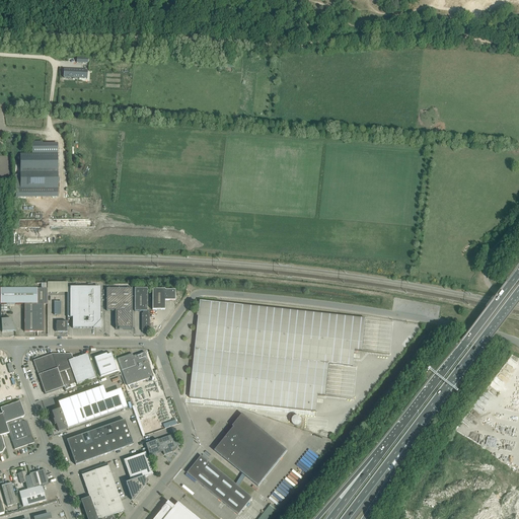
[(63,78),(84,79),(85,70),(64,69),(63,78)]
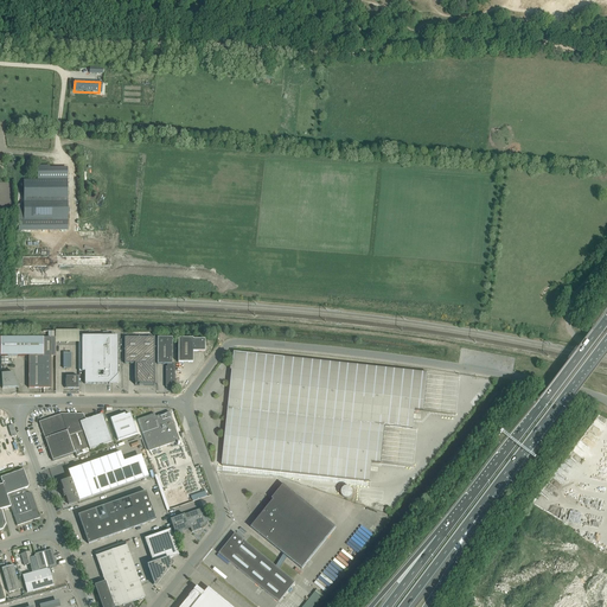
[(117,336),(80,336),(78,372),(84,372),(84,384),(119,384),(119,375),(117,375),(117,336)]
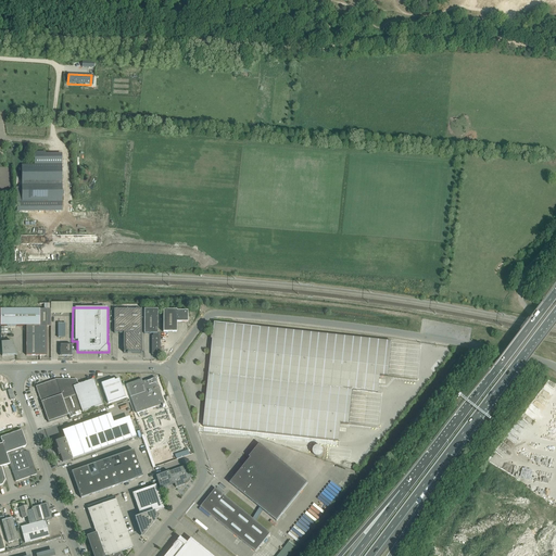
[(26,310),(0,310),(0,327),(26,326),(39,326),(39,310),(26,310)]
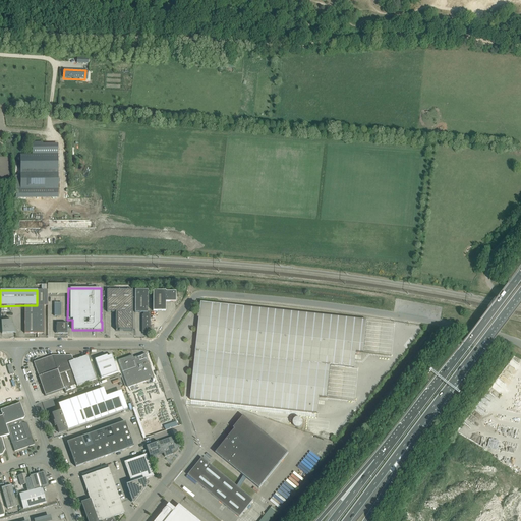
[(37,305),(44,305),(44,303),(48,303),(48,290),(37,290),(37,305)]
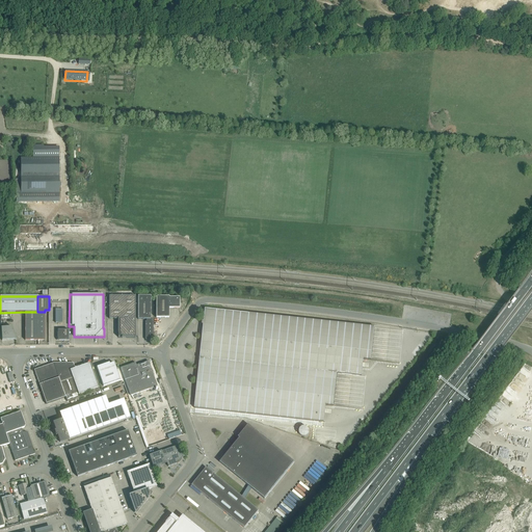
[(134,338),(135,338),(135,333),(135,296),(109,296),(109,319),(117,319),(117,333),(118,333),(118,338),(121,336),(122,338),(124,336),(126,338),(134,338)]
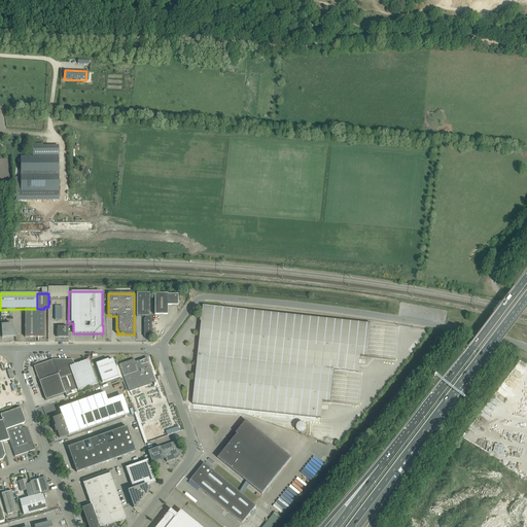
[(137,316),(145,316),(145,319),(143,319),(143,337),(151,337),(151,316),(149,316),(149,293),(137,293),(137,316)]
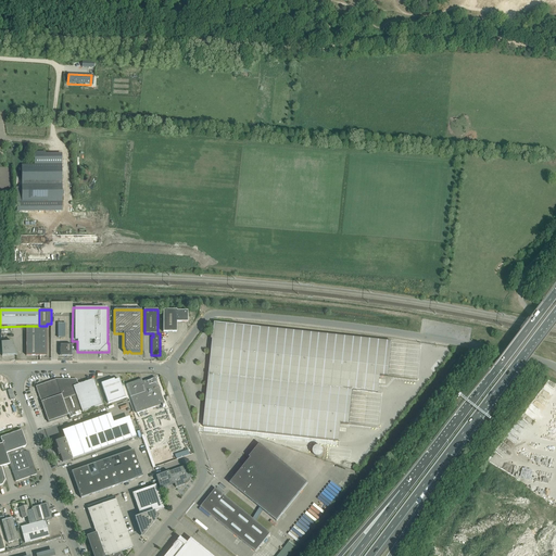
[(163,310),(163,332),(177,332),(177,323),(188,323),(188,311),(177,311),(177,310),(163,310)]
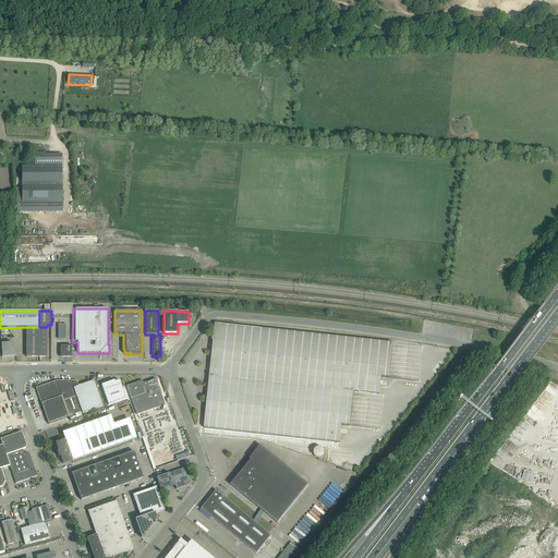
[(379,393),(381,377),(389,377),(392,343),(216,324),(214,337),(213,337),(211,340),(214,340),(204,428),(340,443),(342,425),(350,426),(353,391),(379,393)]
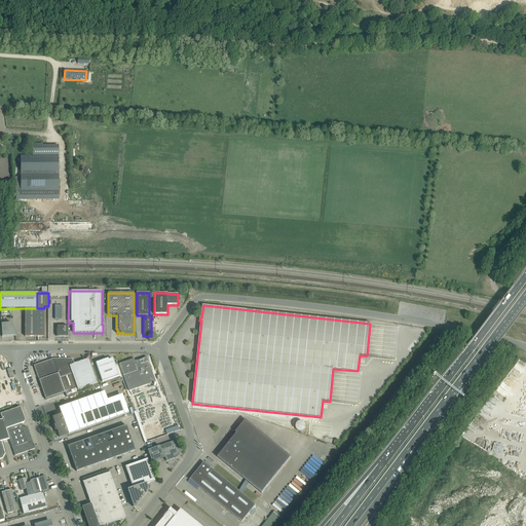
[(37,308),(25,308),(25,336),(38,336),(44,336),(44,308),(37,308)]
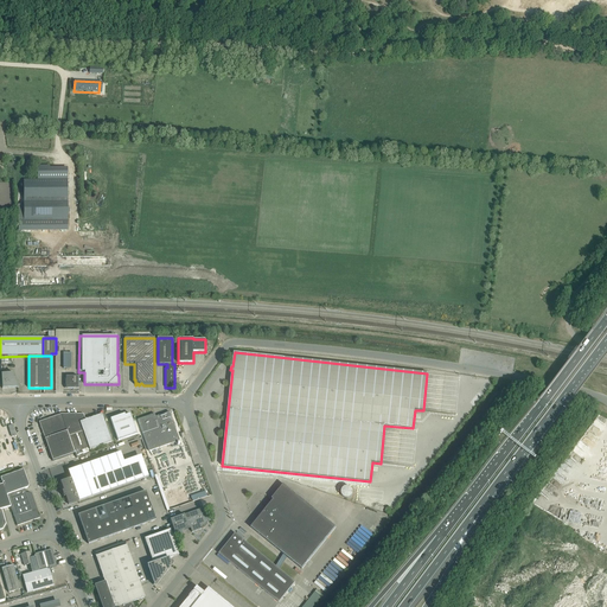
[(13,374),(11,374),(1,374),(2,389),(18,388),(13,374)]
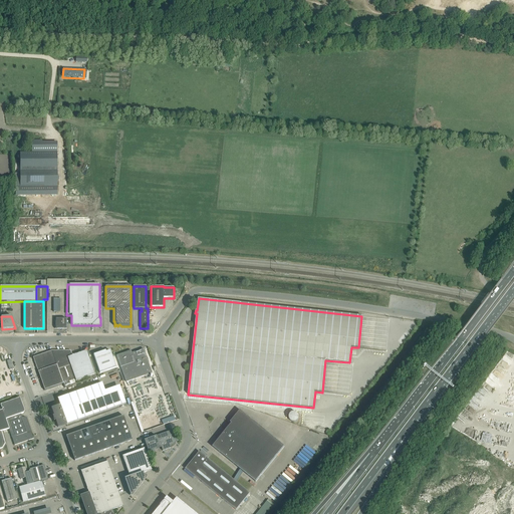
[(56,318),(56,328),(66,328),(66,318),(56,318)]
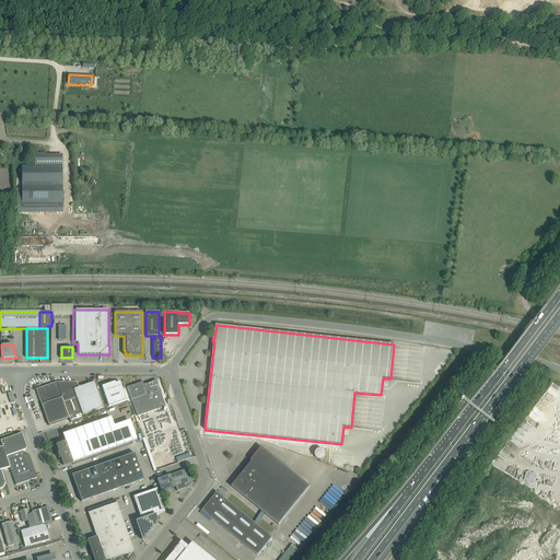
[(142,382),(127,387),(138,417),(165,407),(156,380),(143,384),(142,382)]
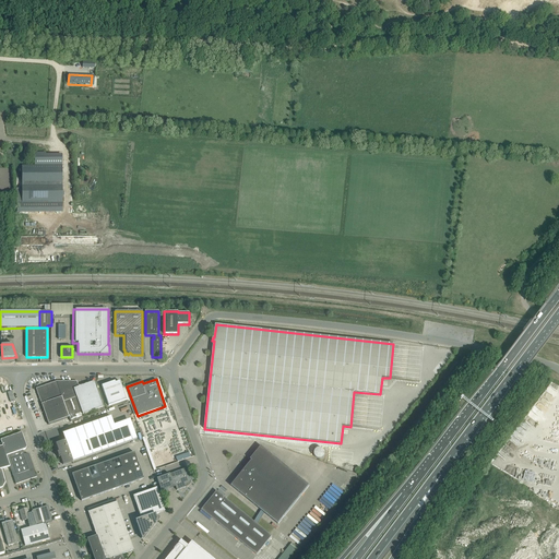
[(37,388),(36,390),(37,392),(36,394),(37,395),(38,397),(38,400),(39,400),(40,403),(40,404),(42,405),(48,425),(50,429),(71,423),(83,417),(82,414),(71,381),(69,381),(68,380),(67,381),(63,381),(62,380),(61,381),(58,381),(57,382),(55,381),(52,382),(50,382),(50,383),(47,384),(46,384),(45,385),(42,387),(40,385),(39,387),(37,388)]
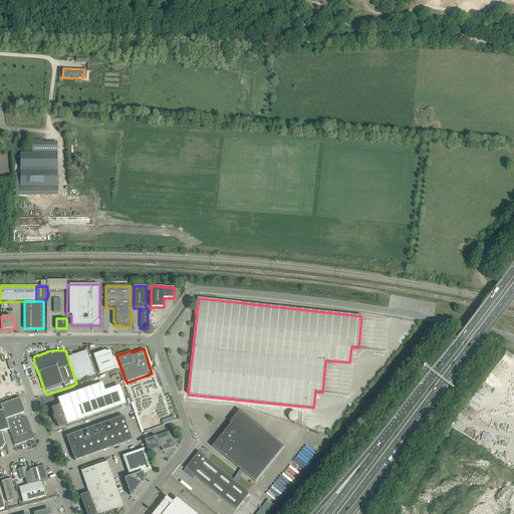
[(66,350),(65,350),(75,380),(90,375),(94,374),(86,350),(72,355),(71,351),(70,350),(68,350),(67,349),(66,350)]
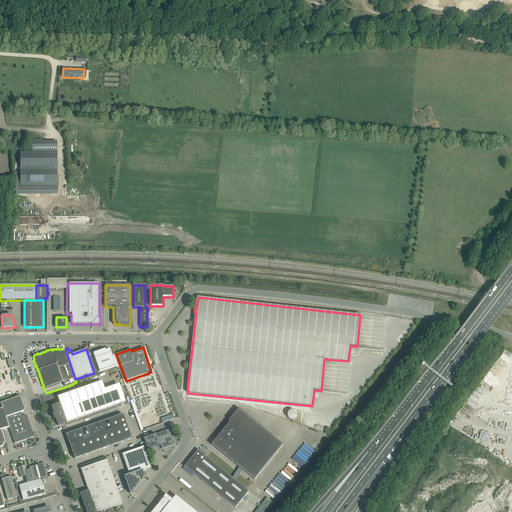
[(105,349),(100,351),(100,350),(97,351),(98,352),(93,353),(99,372),(115,366),(109,349),(106,351),(105,349)]
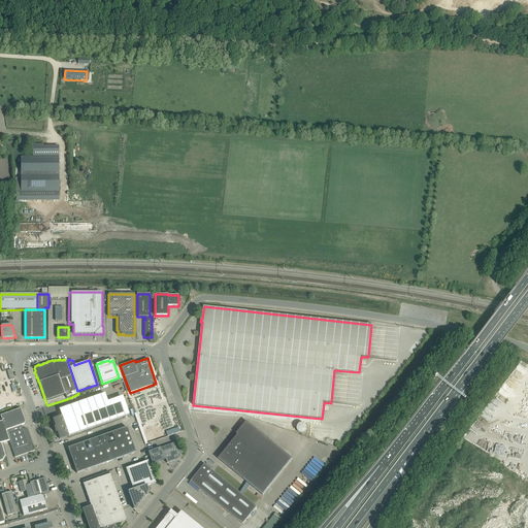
[(129,414),(125,401),(109,406),(104,393),(59,409),(61,416),(54,419),(53,421),(56,427),(55,428),(56,430),(57,431),(59,437),(61,438),(129,414)]
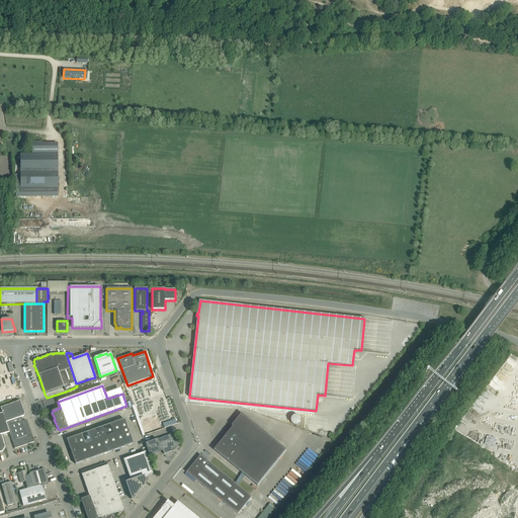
[(25,420),(22,421),(21,421),(20,418),(23,416),(24,414),(20,401),(0,408),(2,414),(0,414),(5,434),(9,433),(14,448),(34,442),(26,421),(25,420)]
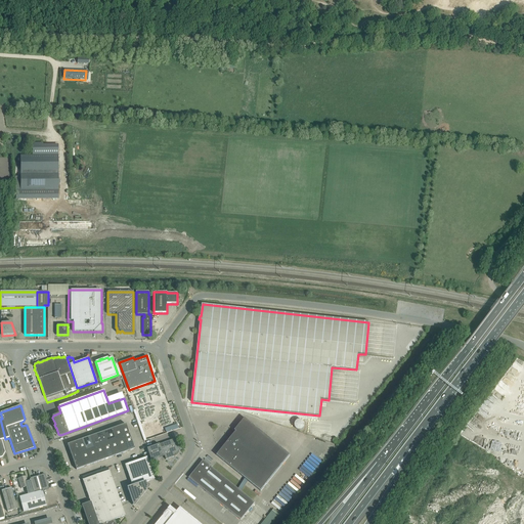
[(136,409),(133,410),(144,441),(146,440),(136,409)]
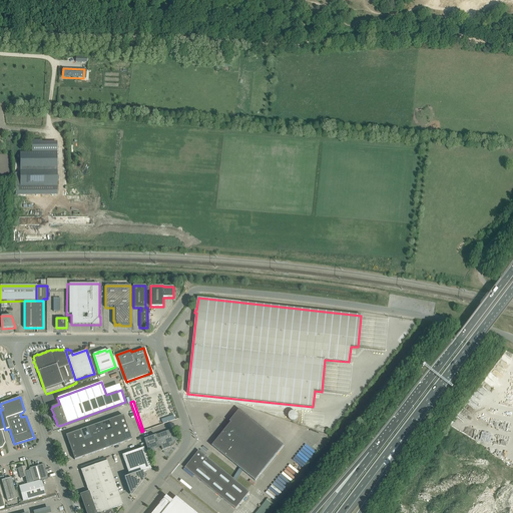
[(255,481),(284,446),(240,411),(239,410),(229,422),(230,423),(212,446),(255,481)]
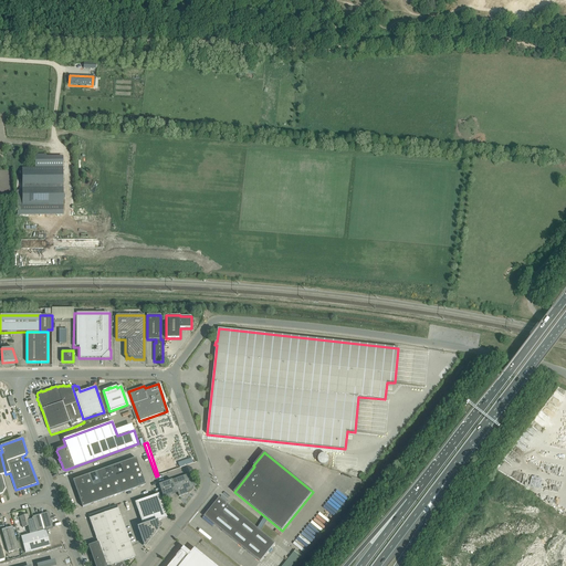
[(136,458),(73,481),(82,507),(145,485),(136,458)]
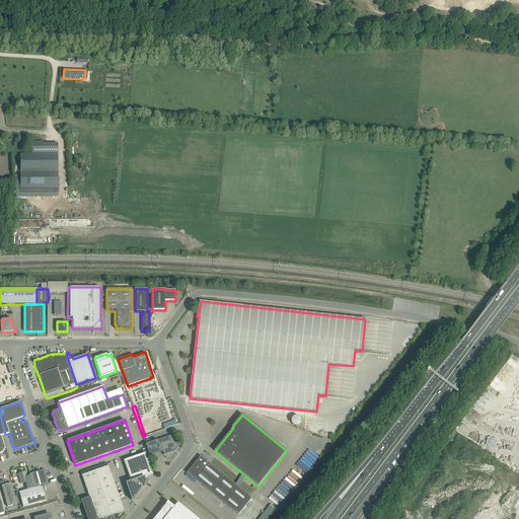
[(176,425),(175,420),(163,425),(164,429),(171,427),(176,425)]
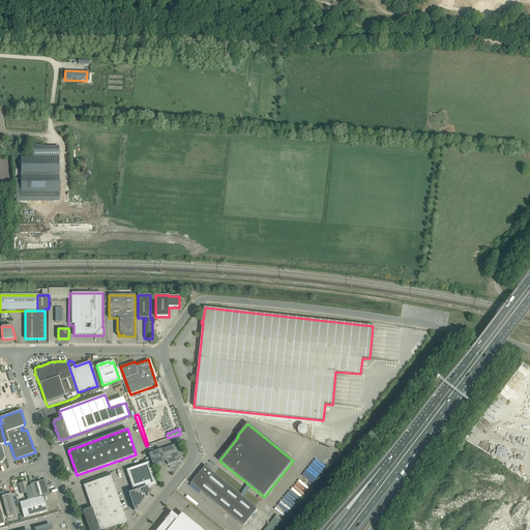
[(182,455),(178,443),(148,453),(152,466),(166,461),(168,465),(176,462),(176,461),(181,457),(182,455)]
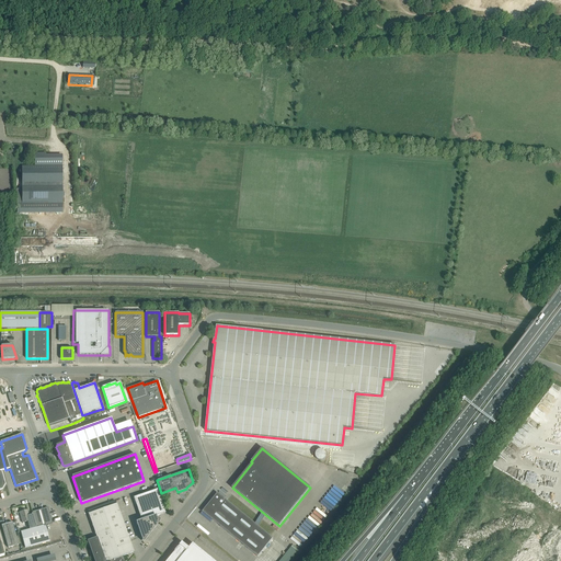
[(137,523),(141,537),(142,539),(145,540),(146,539),(147,537),(156,527),(155,525),(157,523),(158,523),(159,523),(159,522),(159,521),(159,519),(158,519),(157,519),(156,516),(165,513),(157,490),(134,497),(141,521),(137,523)]
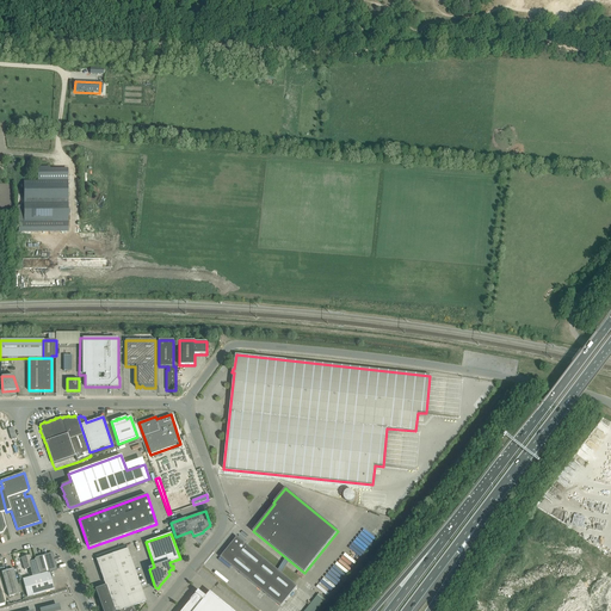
[(238,537),(221,557),(281,606),(297,586),(238,537)]
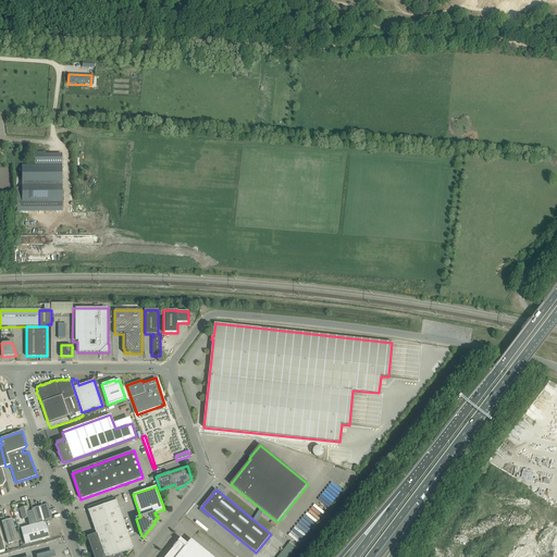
[(115,500),(88,510),(96,533),(88,536),(95,556),(123,556),(122,553),(133,548),(115,500)]
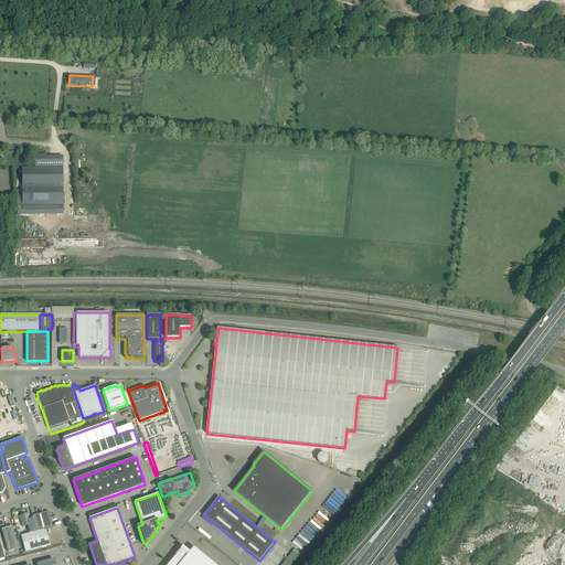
[(49,511),(32,515),(33,518),(33,521),(35,528),(36,531),(45,529),(53,528),(49,511)]
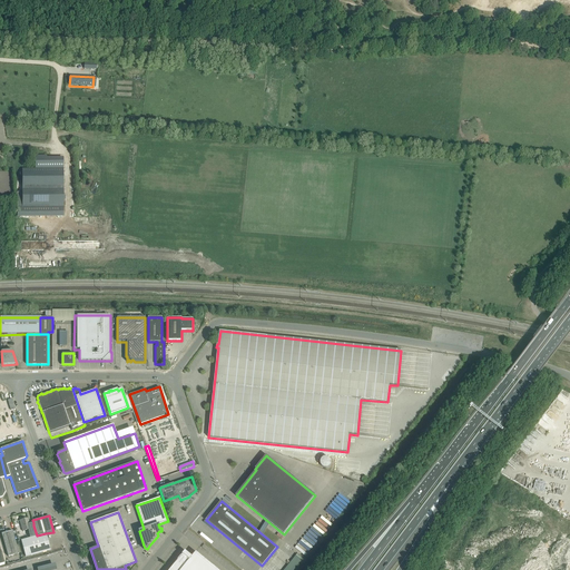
[(28,519),(18,521),(20,521),(22,531),(28,530),(29,533),(30,538),(37,536),(36,532),(33,526),(33,522),(29,523),(28,519)]
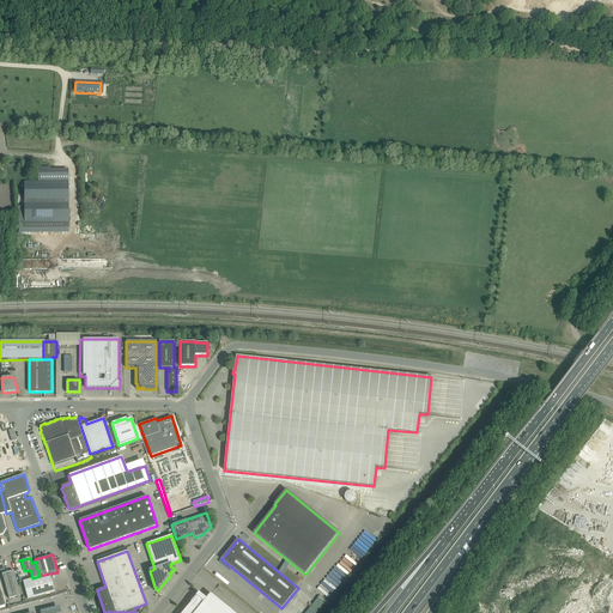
[(13,571),(2,575),(8,599),(20,595),(13,571)]
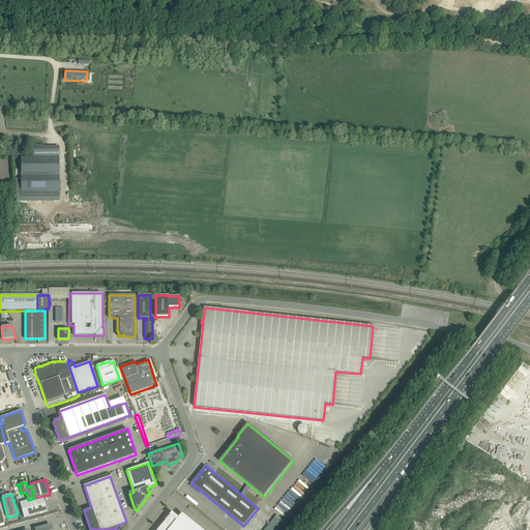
[(28,500),(20,502),(24,518),(47,511),(42,496),(34,498),(28,500)]
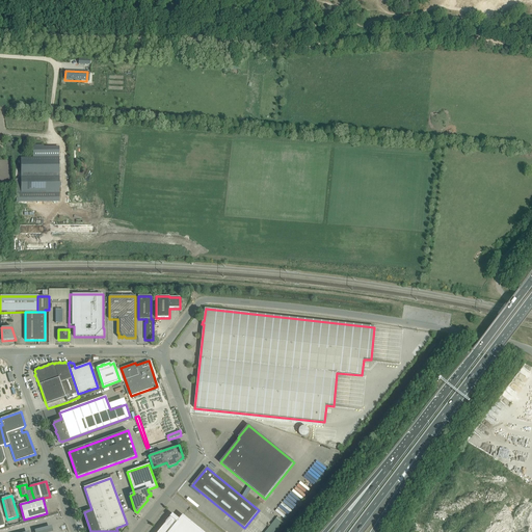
[(285,516),(288,513),(278,505),(275,507),(285,516)]
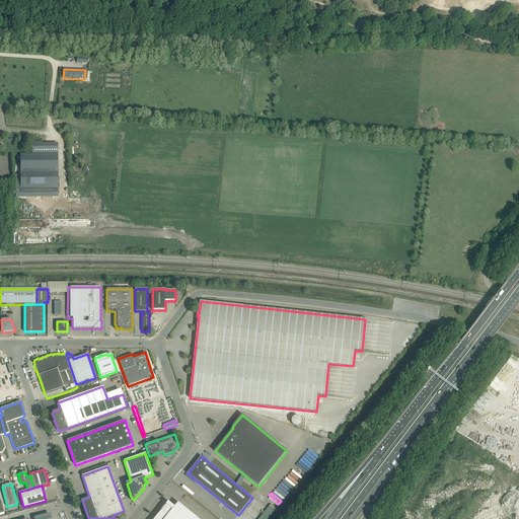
[(198,518),(178,503),(175,507),(169,502),(168,502),(168,503),(167,505),(166,505),(155,518),(198,518)]
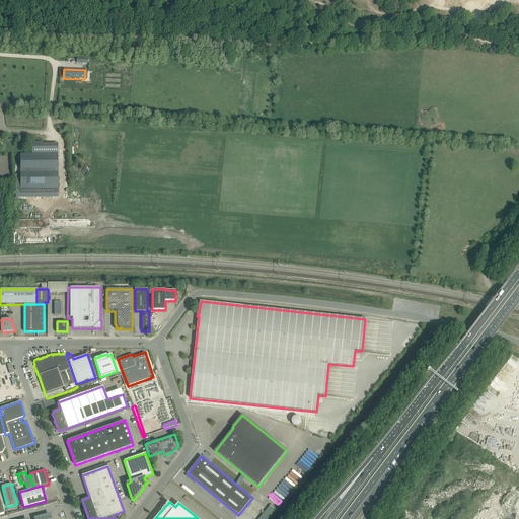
[(262,513),(268,517),(272,510),(273,510),(276,505),(271,503),(267,510),(265,508),(262,513)]
